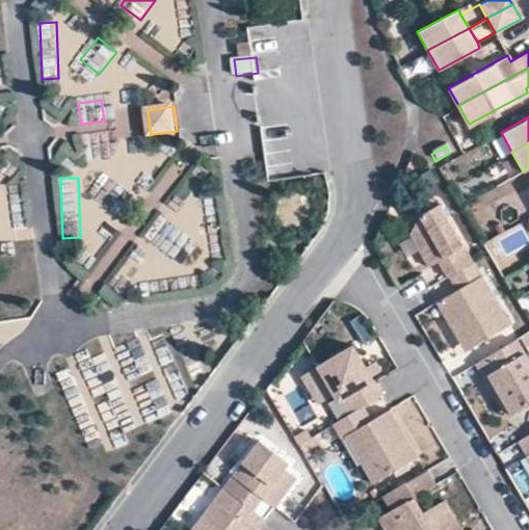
[(414,239),(406,241),(425,273),(438,266),(447,285),(471,269),(435,210),(414,223),(418,230),(414,239)]
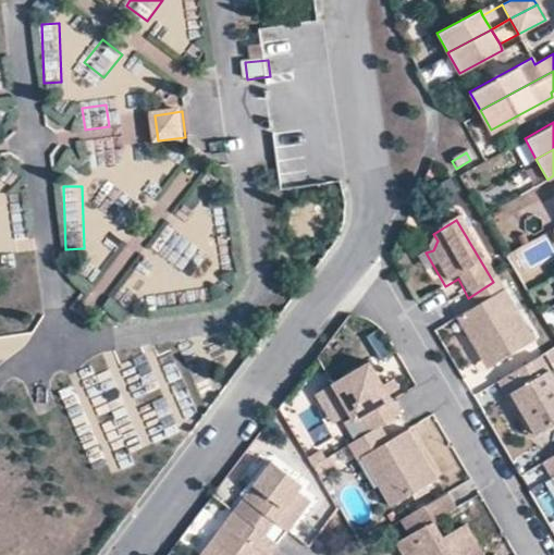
[(196,272),(209,249),(168,226),(155,249),(196,272)]
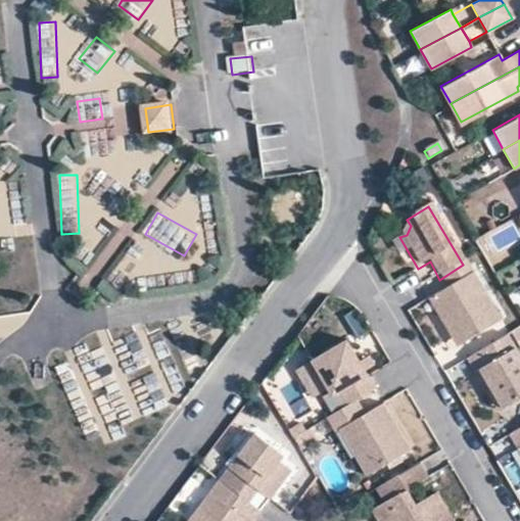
[(411,226),(407,220),(399,237),(407,235),(411,226)]
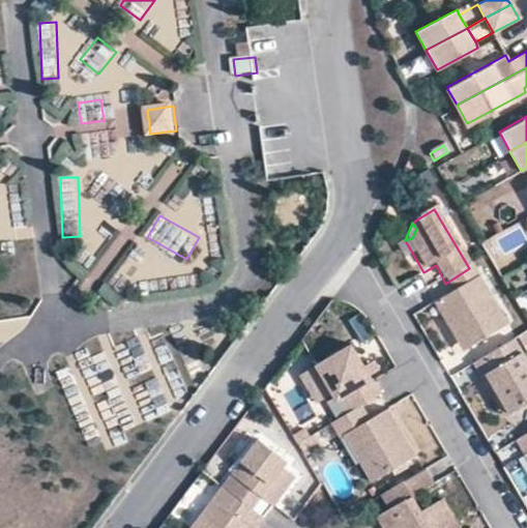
[(445,284),(451,296),(455,301),(448,305),(442,302),(432,309),(458,351),(467,353),(505,329),(469,268),(445,284)]
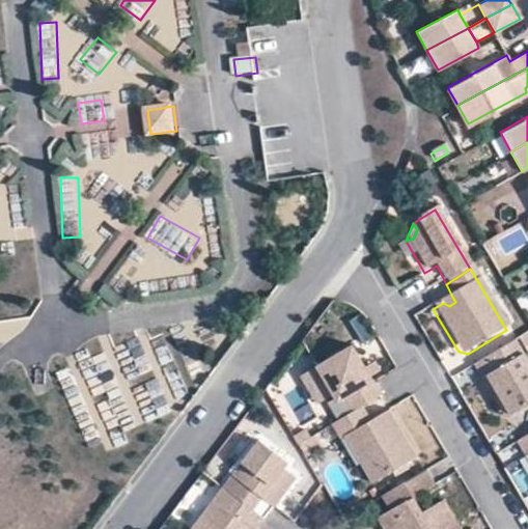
[(443,303),(449,306),(455,302),(452,297),(443,303)]
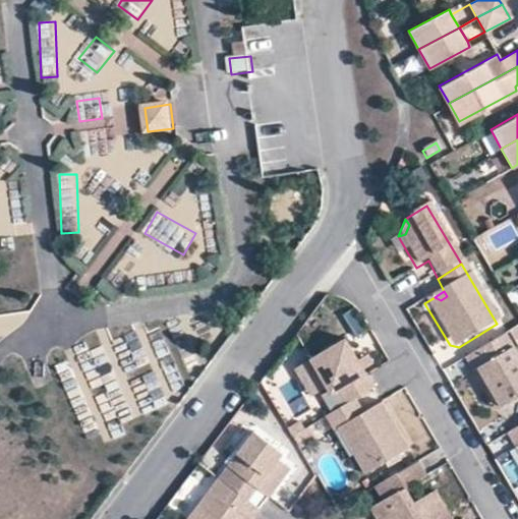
[(481,390),(486,387),(501,412),(517,401),(517,359),(505,338),(465,362),(481,390)]
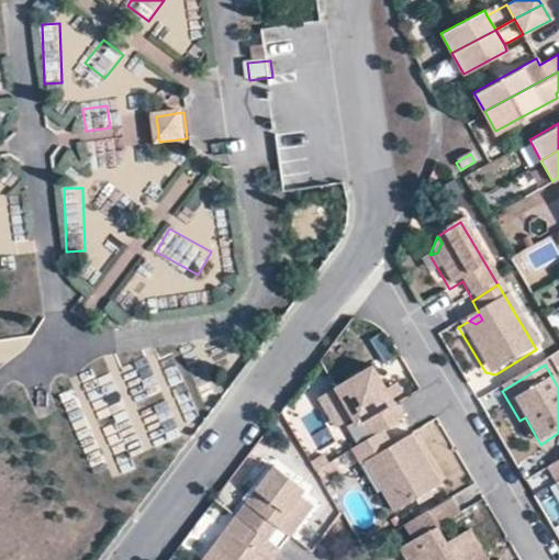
[(354,427),(361,423),(370,438),(381,432),(402,420),(371,367),(333,390),(354,427)]
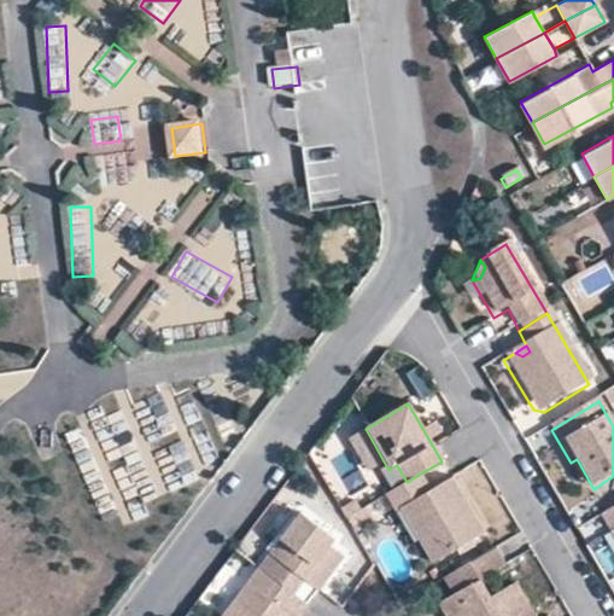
[(577,459),(571,463),(588,493),(594,489),(577,459)]
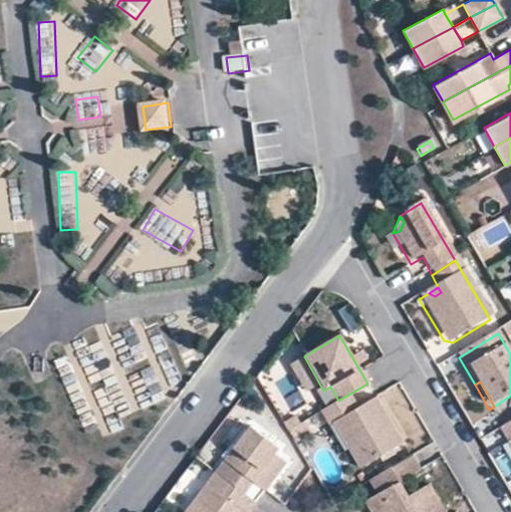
[(347,451),(357,468),(403,443),(378,402),(369,407),(360,413),(357,408),(348,395),(338,401),(318,413),(328,427),(332,425),(347,451)]
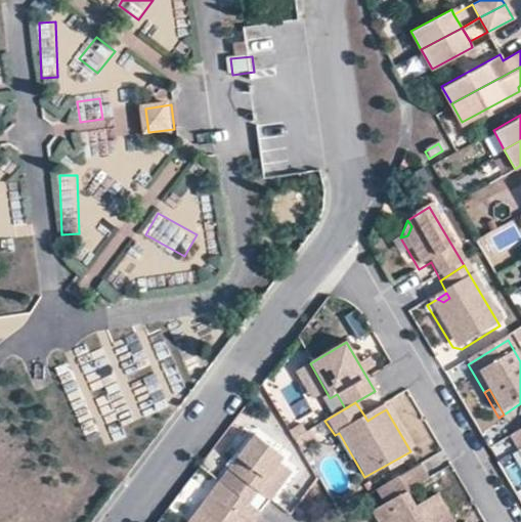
[(364,416),(367,421),(377,415),(374,409),(364,416)]
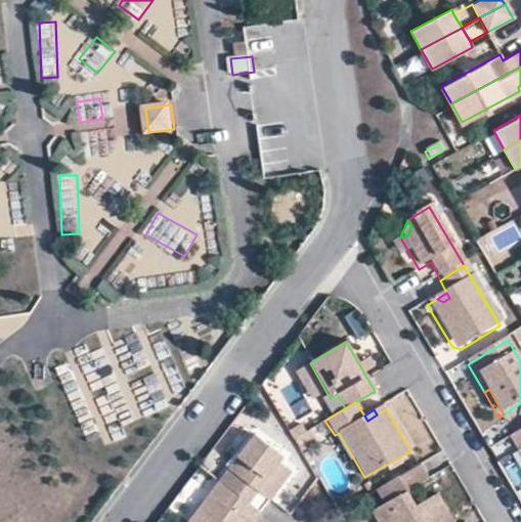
[(288,433),(292,440),(303,433),(299,426),(288,433)]
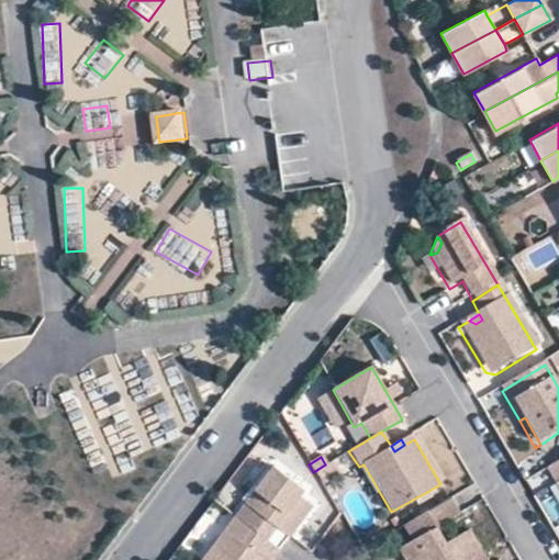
[(557,489),(558,488),(558,465),(547,473),(557,489)]
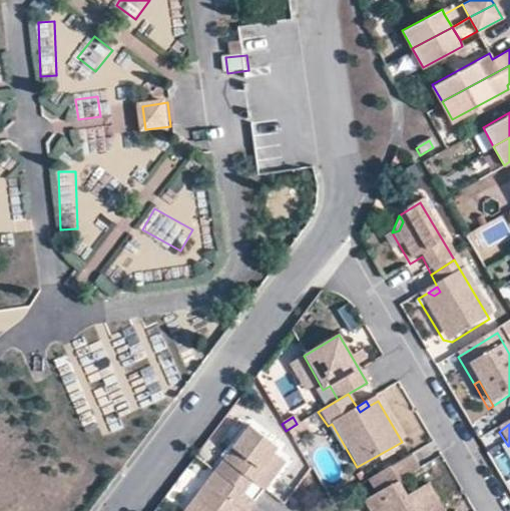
[(278,447),(249,426),(213,473),(237,491),(247,479),(252,482),(265,491),(285,462),(274,453),(278,447)]
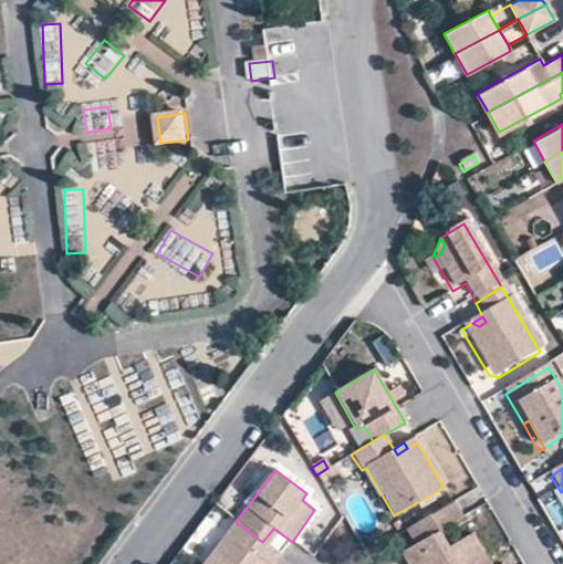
[(416,544),(403,552),(409,563),(489,563),(471,534),(457,543),(461,551),(452,556),(448,547),(439,533),(462,519),(452,501),(406,529),(416,544)]
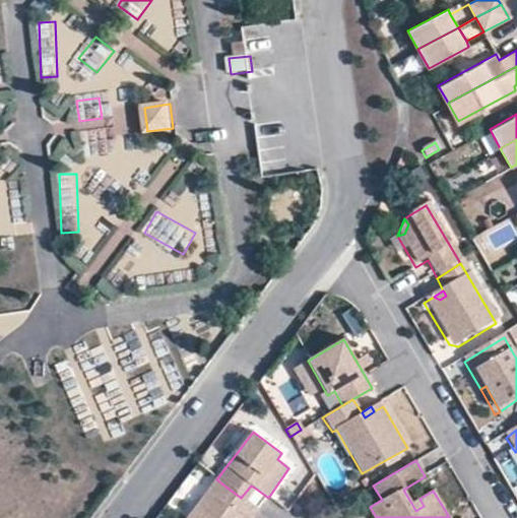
[(195,511),(202,517),(253,517),(259,511),(247,502),(241,498),(216,479),(195,511)]
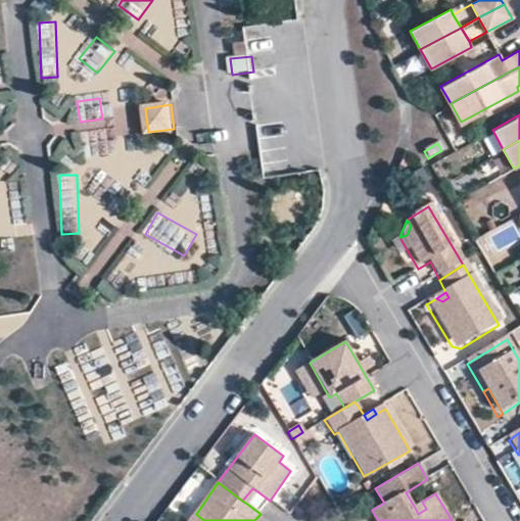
[(257,491),(252,488),(242,501),(248,505),(257,491)]
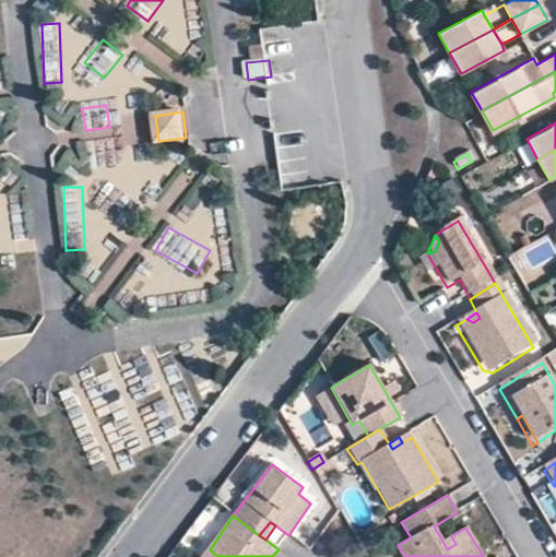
[(451,536),(442,541),(447,549),(456,544),(451,536)]
